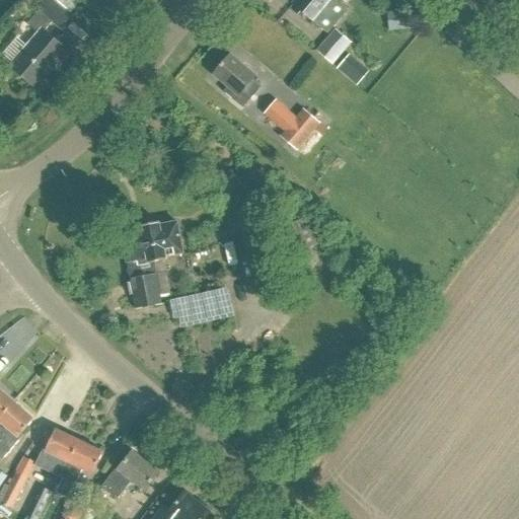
[(36,31),(9,65),(34,86),(51,66),(49,64),(52,60),(61,67),(79,45),(65,32),(57,42),(43,30),(51,20),(59,27),(70,15),(69,14),(81,0),(80,0),(44,0),(25,22),(36,31)]
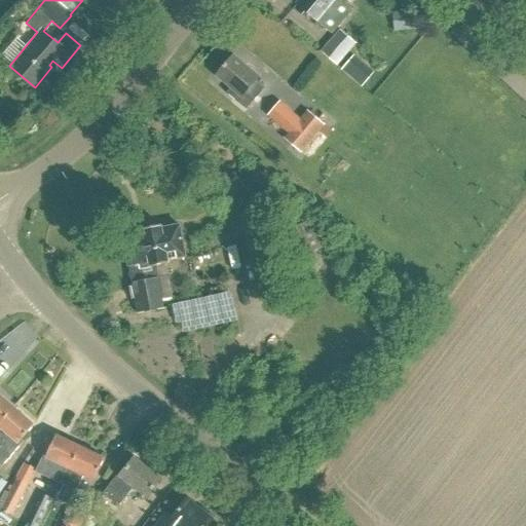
[(296,0),(293,4),(329,35),(350,9),(338,0),(296,0)]
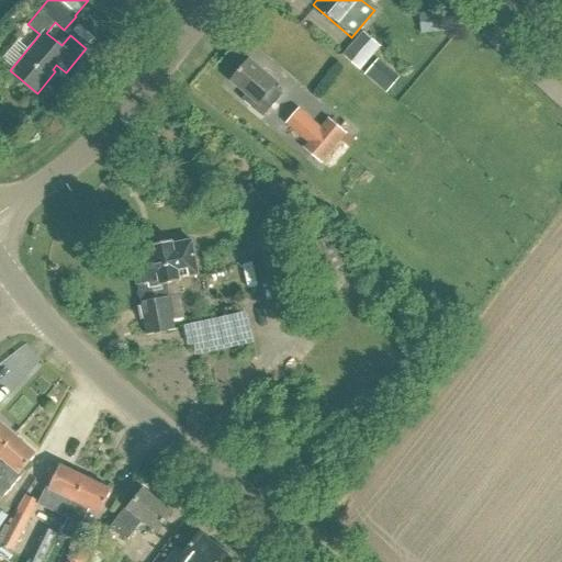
[(426,14),(427,32),(450,30),(449,13),(426,14)]
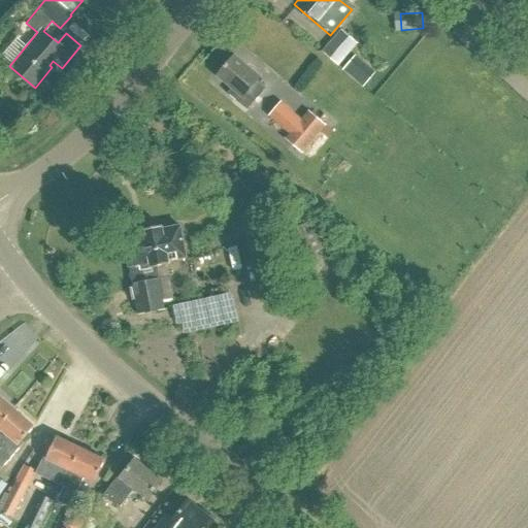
[(355,43),(338,29),(320,52),(335,65),(355,43)]
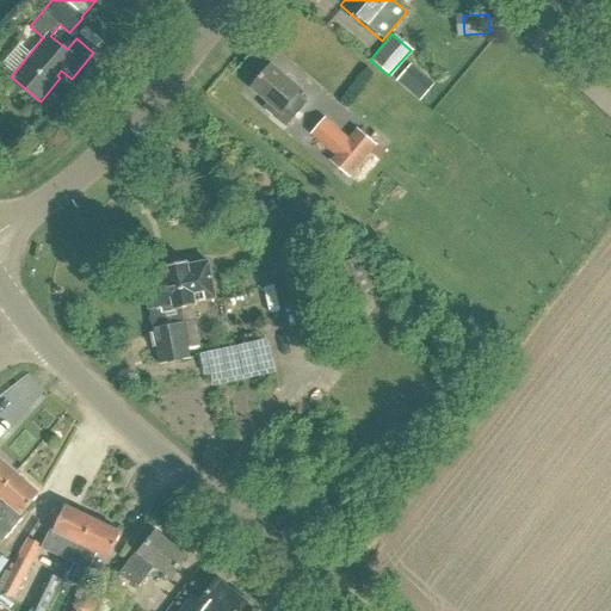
[(419,100),(434,85),(412,63),(396,80),(419,100)]
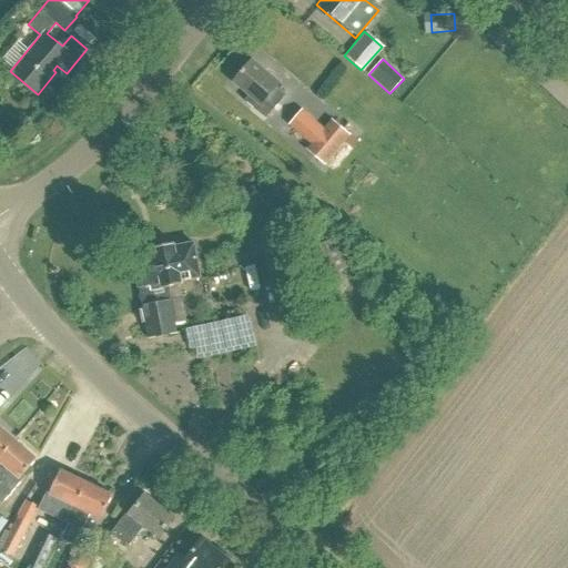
[(275,89),(279,85),(250,60),(231,82),(246,95),(242,101),(264,120),(284,95),(275,89)]
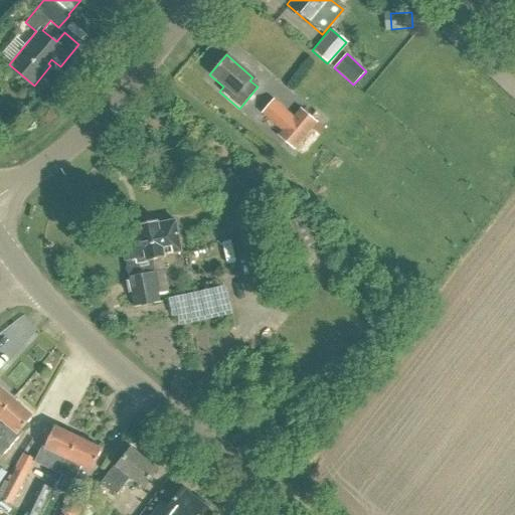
[(273,100),(260,115),(280,132),(276,136),(293,151),(317,124),(300,109),(293,117),(273,100)]
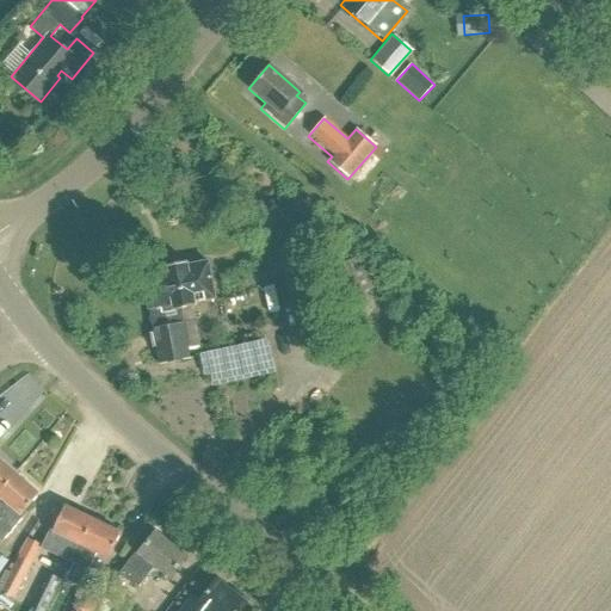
[(296,191),(287,203),(302,216),(312,204),(296,191)]
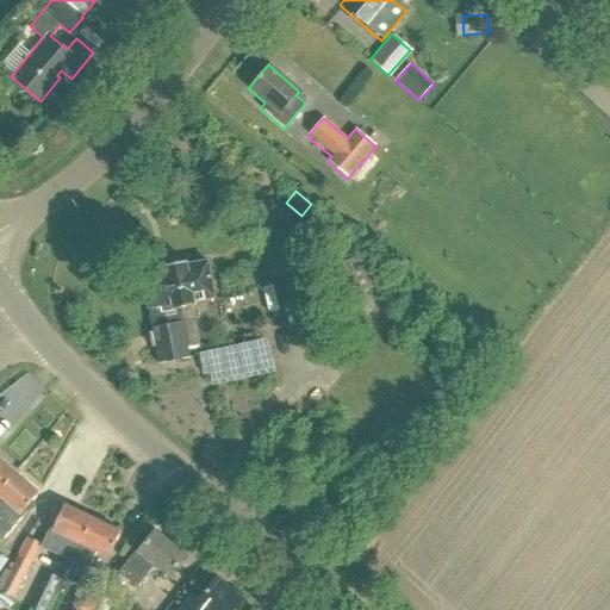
[(163,267),(143,271),(160,360),(188,354),(182,318),(167,321),(166,310),(217,300),(209,256),(162,265),(163,267)]
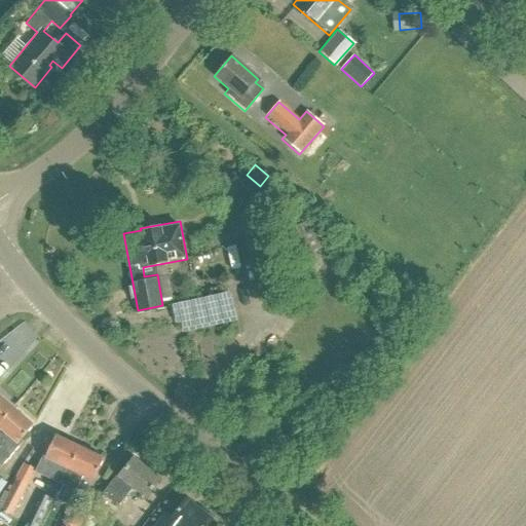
[(0,341),(0,366),(3,371),(40,340),(24,321),(0,341)]
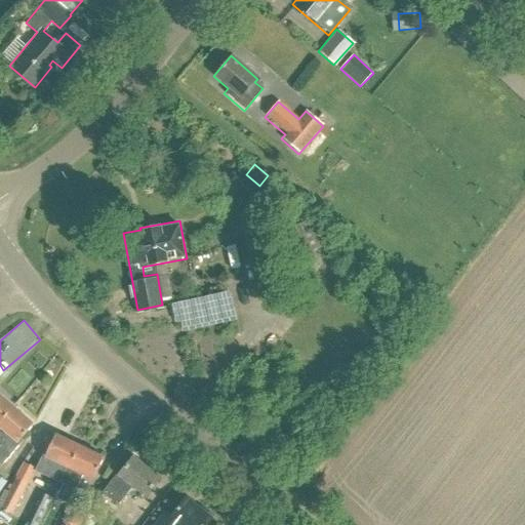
[(0,421),(12,407),(0,396),(0,421)]
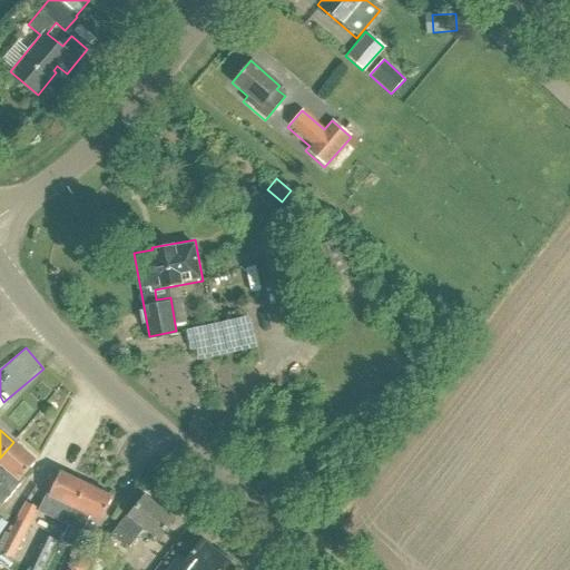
[(0,504),(21,481),(19,479),(35,460),(13,442),(0,458),(0,504)]
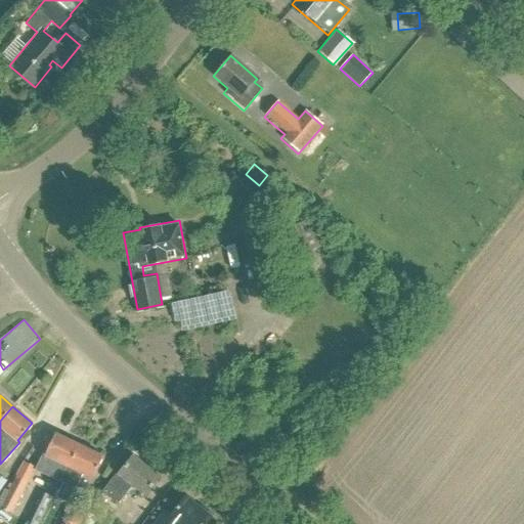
[(41,453),(34,470),(44,474),(50,460),(64,466),(69,469),(80,445),(54,434),(45,454),(41,453)]
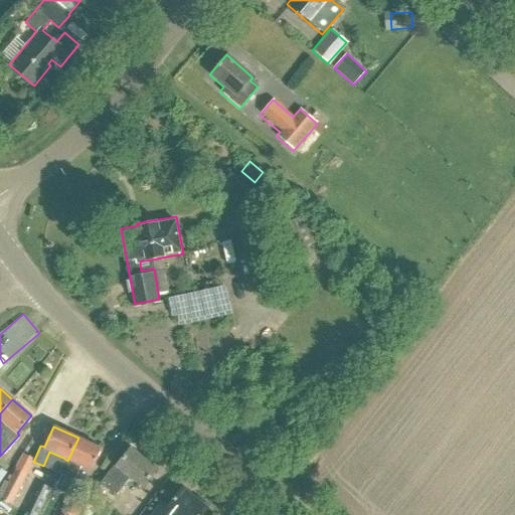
[(90,470),(100,448),(78,438),(67,461),(63,458),(56,472),(60,474),(52,488),(65,495),(79,466),(90,470)]
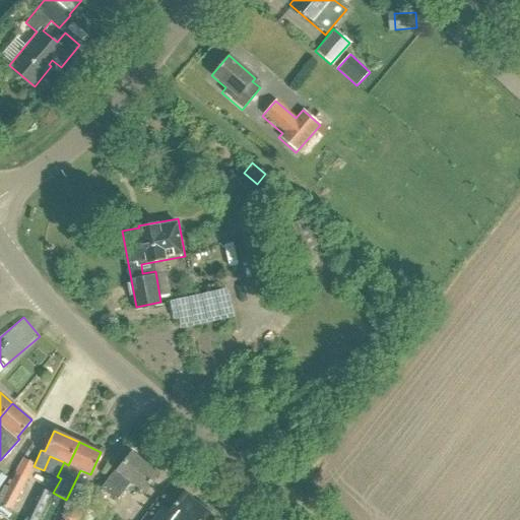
[(116,467),(100,488),(115,500),(131,480),(142,490),(156,473),(131,452),(118,469),(116,467)]
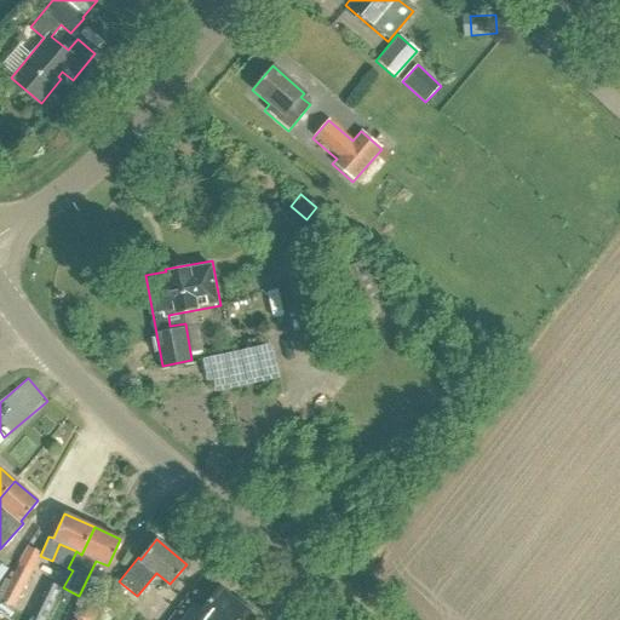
[(34,570),(21,563),(3,598),(17,606),(34,570)]
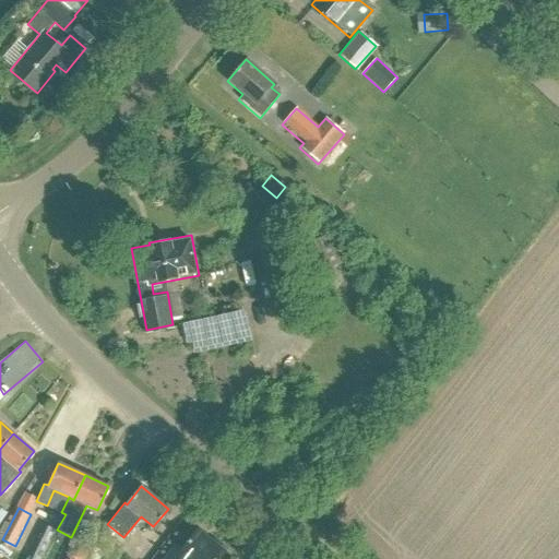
[(44,558),(57,530),(48,525),(32,558),(44,558)]
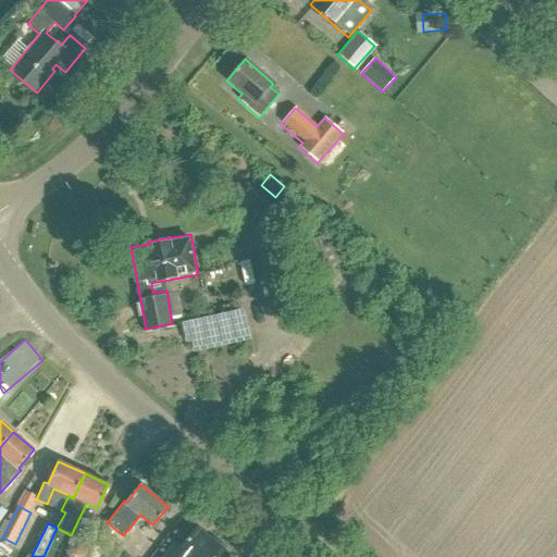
[(215,556),(223,549),(196,528),(180,548),(175,545),(165,556),(215,556)]
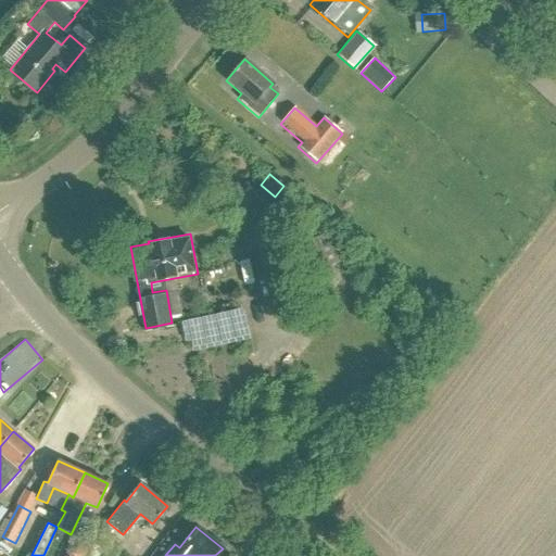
[(72,538),(63,555),(83,555),(88,545),(72,538)]
